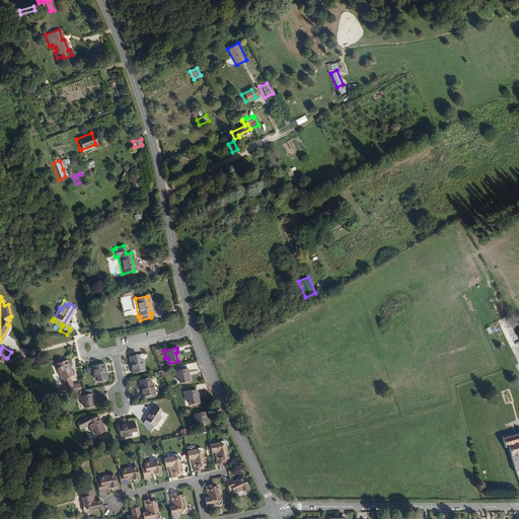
[(143,372),(140,360),(137,361),(136,355),(128,357),(130,366),(128,366),(130,374),(143,372)]
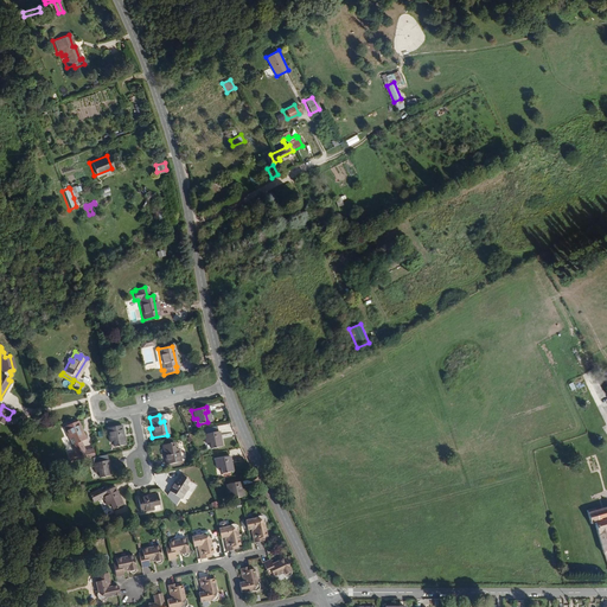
[(82,440),(77,430),(78,429),(75,421),(61,427),(72,453),(65,454),(68,464),(89,459),(93,458),(90,448),(81,451),(77,442),(82,440)]
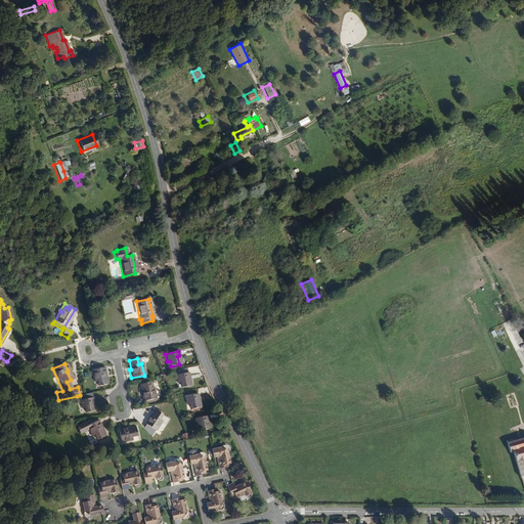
[(104,376),(102,367),(91,369),(92,374),(91,374),(92,382),(95,381),(97,387),(105,385),(103,376),(104,376)]
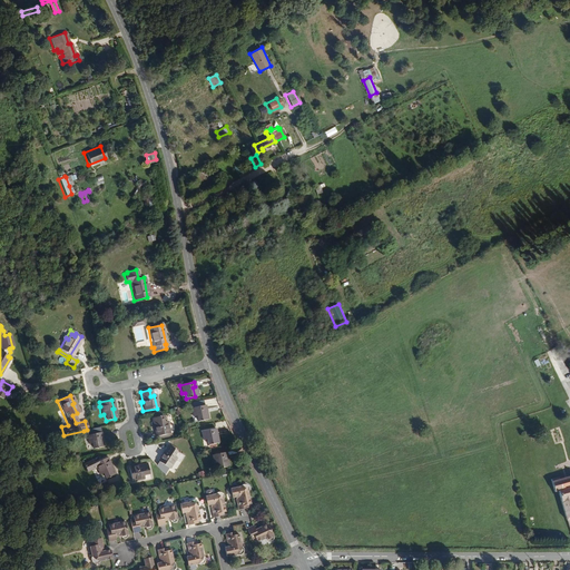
[(205,421),(203,411),(205,411),(204,406),(203,406),(192,409),(189,409),(192,418),(195,416),(196,423),(205,421)]
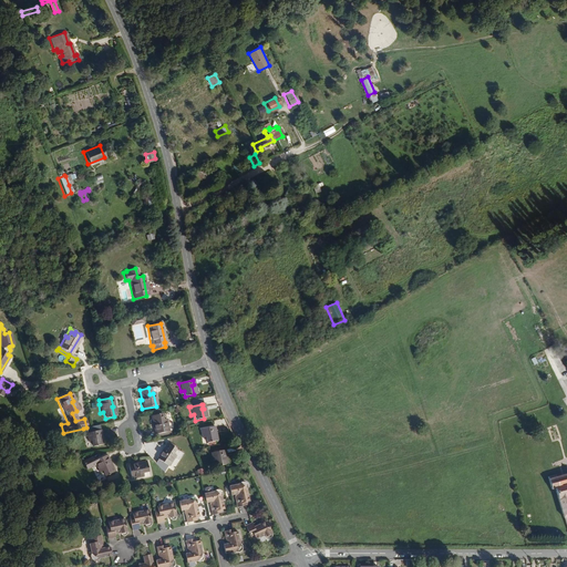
[(167,432),(164,419),(161,420),(160,414),(151,415),(153,425),(151,426),(153,434),(167,432)]
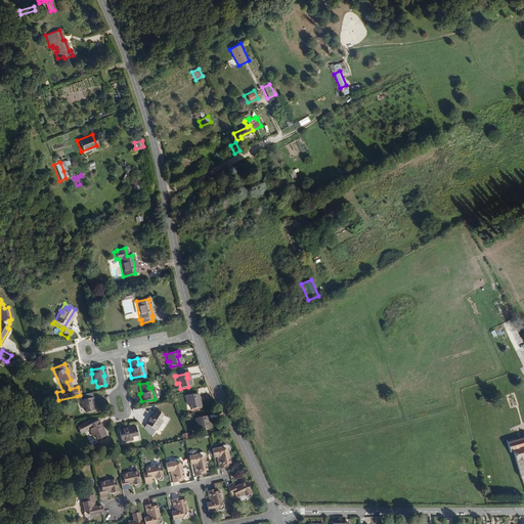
[(91,402),(90,393),(80,395),(77,396),(79,408),(83,407),(84,413),(92,411),(90,402),(91,402)]
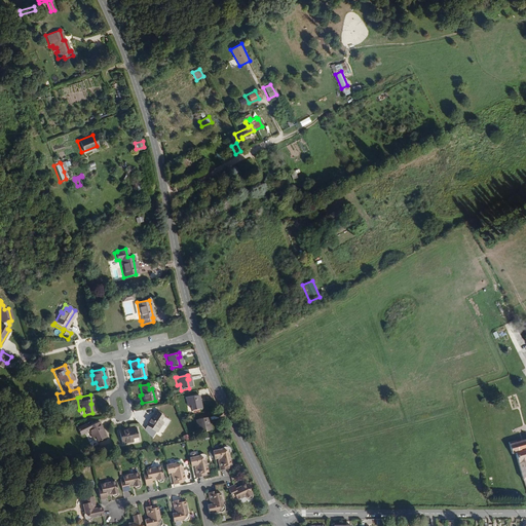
[(198,410),(196,401),(198,401),(197,397),(184,399),(185,407),(189,406),(190,412),(198,410)]
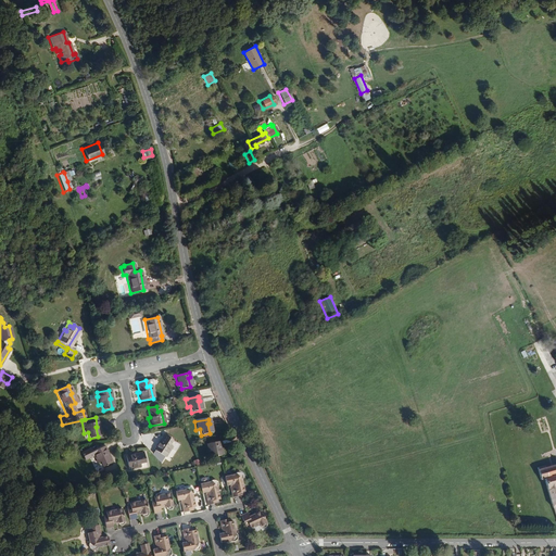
[(164,457),(171,447),(167,445),(171,440),(163,436),(158,443),(156,443),(152,450),(164,457)]
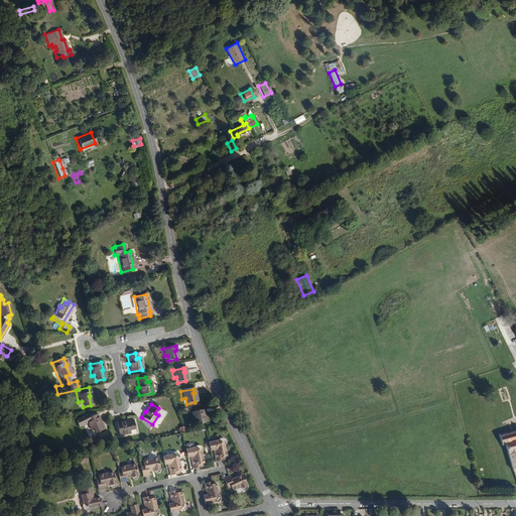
[(202,414),(203,414),(203,410),(189,412),(190,420),(195,420),(196,425),(204,423),(202,414)]
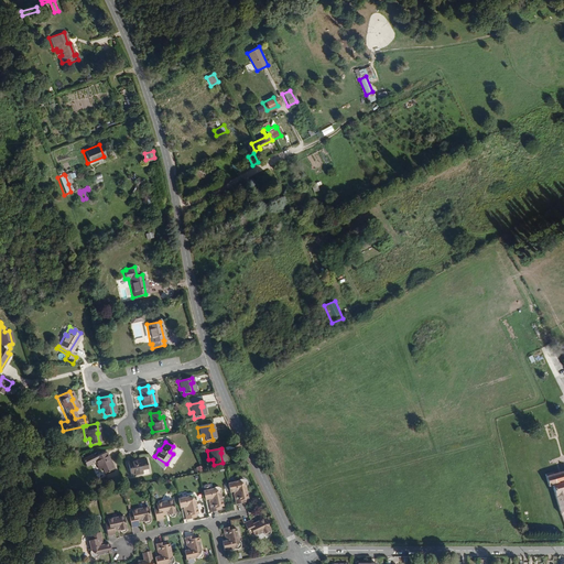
[(111,469),(107,459),(108,459),(105,452),(91,457),(90,454),(80,459),(84,466),(94,462),(97,469),(100,467),(102,473),(111,469)]
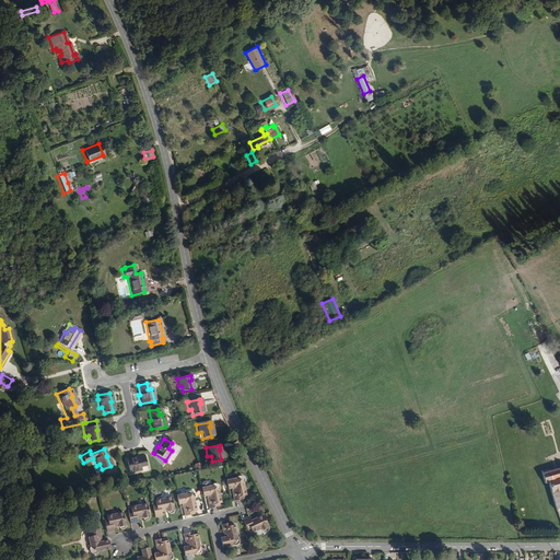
[(144,466),(142,457),(133,459),(133,457),(124,459),(127,474),(139,470),(139,467),(144,466)]
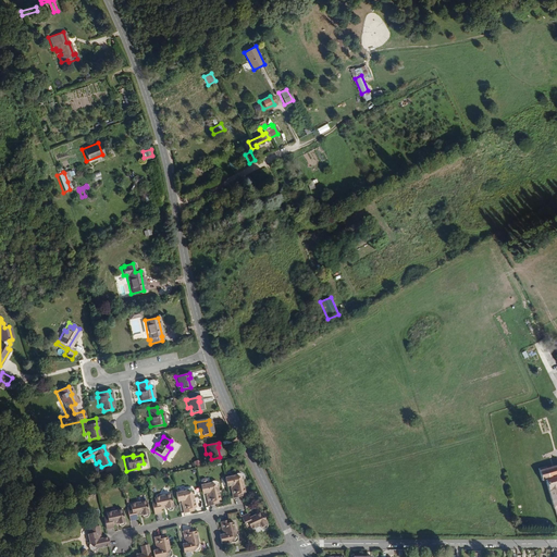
[(556,466),(546,469),(546,467),(543,468),(556,519),(556,466)]
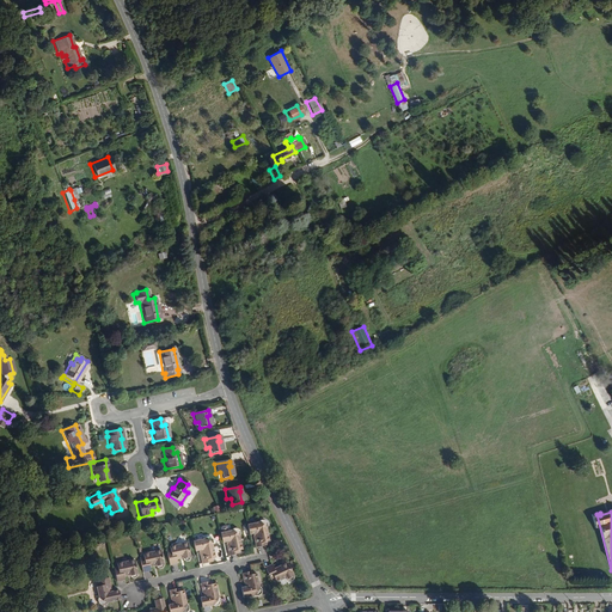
[(269,542),(267,528),(267,527),(267,524),(267,522),(264,521),(263,520),(262,520),(259,521),(258,522),(248,525),(250,534),(252,534),(255,533),(256,539),(254,539),(256,548),(263,546),(263,543),(265,543),(269,542)]
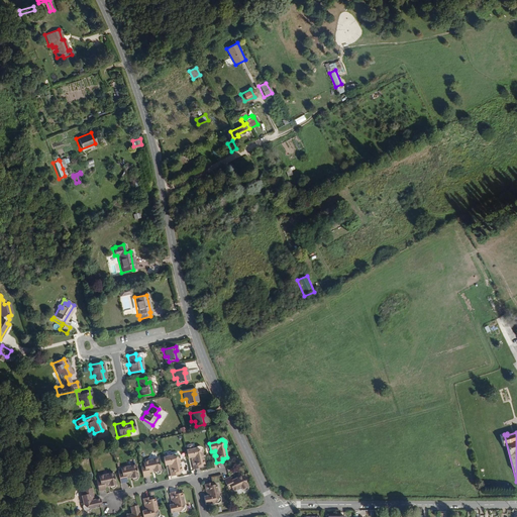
[(204,464),(202,453),(202,452),(203,451),(203,450),(202,448),(201,447),(200,446),(198,446),(197,446),(194,448),(186,450),(188,458),(191,458),(192,457),(193,462),(192,462),(193,470),(200,469),(199,466),(201,466),(204,464)]
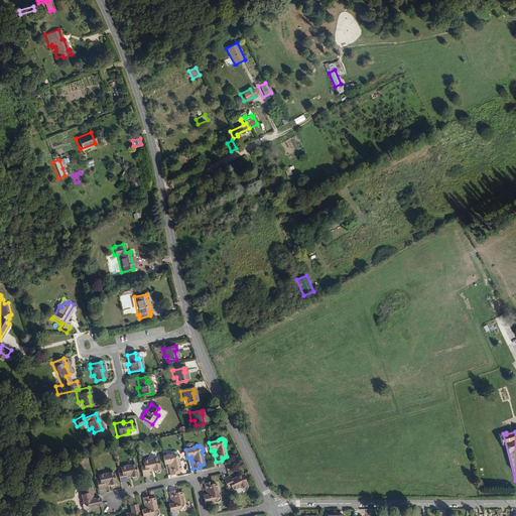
[(181,471),(178,460),(179,457),(179,456),(178,455),(176,453),(174,453),(173,453),(171,455),(162,457),(164,465),(167,465),(168,464),(169,469),(168,469),(170,476),(176,475),(175,472),(178,471),(181,471)]
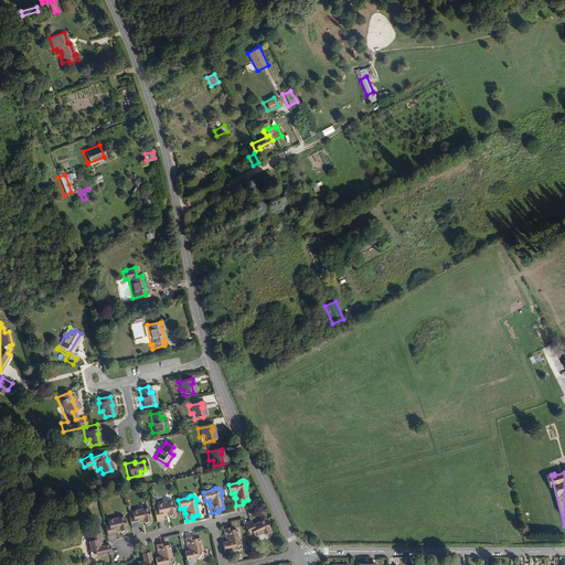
[(176,514),(173,501),(157,504),(157,508),(153,509),(157,522),(163,520),(162,516),(169,515),(171,519),(173,519),(174,518),(176,516),(176,514)]
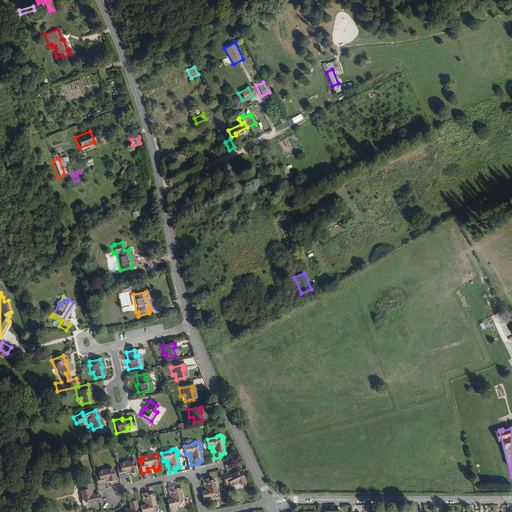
[(137,473),(134,460),(119,463),(120,466),(117,467),(119,479),(126,478),(125,475),(130,473),(132,475),(133,476),(135,475),(136,474),(137,473)]
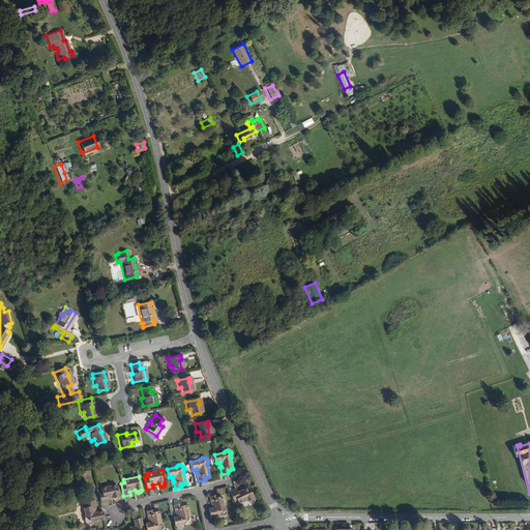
[(119,499),(116,484),(100,489),(101,491),(98,492),(100,504),(108,503),(107,500),(112,498),(113,500),(116,501),(117,500),(118,500),(119,499)]
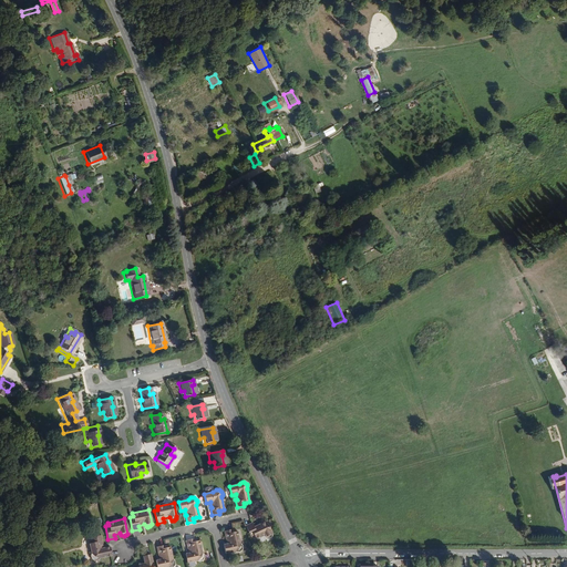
[(274,533),(268,521),(256,526),(254,522),(247,525),(254,538),(256,536),(258,539),(267,535),(267,536),(269,537),(271,538),(274,537),(274,536),(275,535),(274,533)]
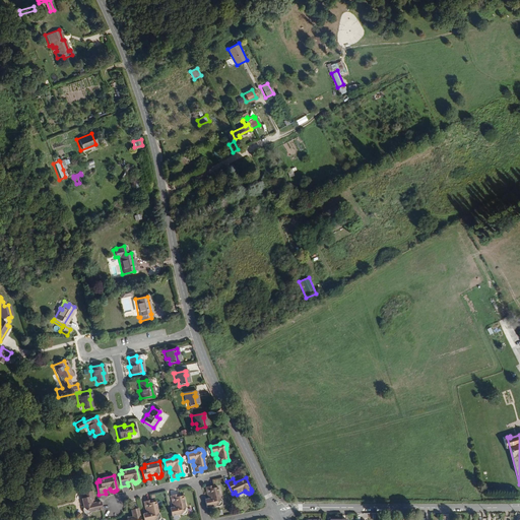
[(221,498),(219,486),(216,488),(214,488),(213,485),(207,486),(208,494),(209,494),(210,498),(209,499),(206,499),(208,508),(216,505),(217,506),(219,506),(221,506),(223,504),(223,501),(222,500),(221,498)]
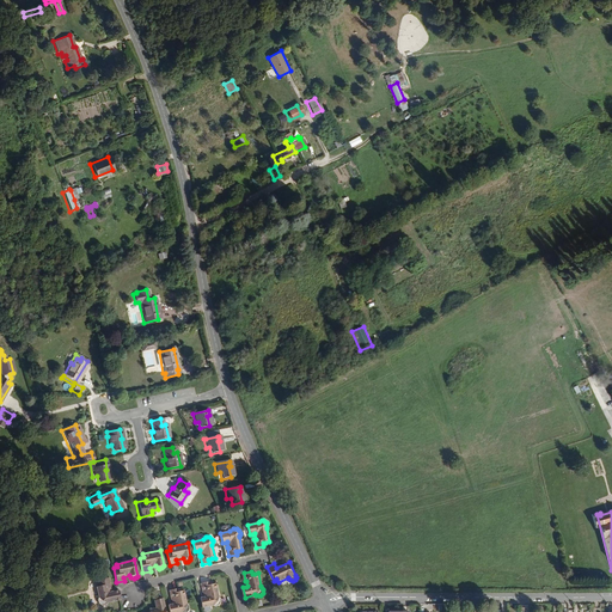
[(117,599),(115,588),(109,591),(106,576),(95,579),(96,585),(93,586),(96,597),(95,598),(96,601),(97,604),(98,604),(101,604),(102,604),(104,603),(117,599)]
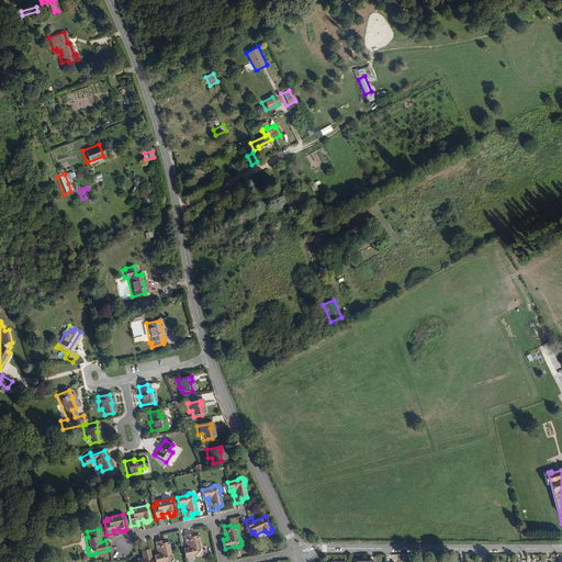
[(198,547),(194,535),(192,536),(189,537),(188,534),(181,535),(182,542),(184,542),(186,547),(183,548),(180,548),(182,558),(192,555),(193,555),(194,557),(197,557),(198,555),(199,553),(200,552),(200,549),(198,547)]
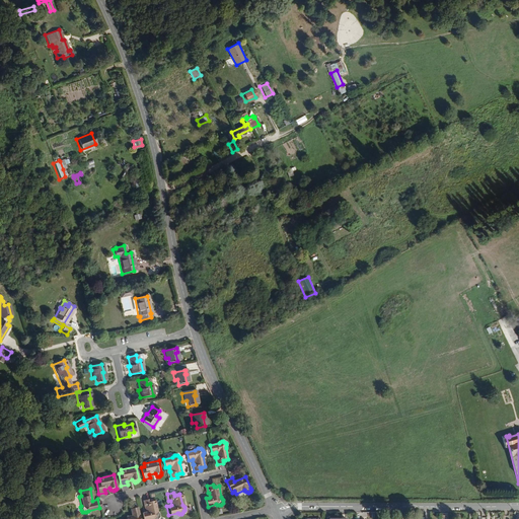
[(155,511),(153,500),(150,501),(147,501),(147,499),(141,500),(142,507),(143,507),(144,511),(143,511),(140,512),(141,518),(148,518),(151,518),(152,518),(153,518),(156,518),(157,517),(157,515),(157,513),(155,511)]
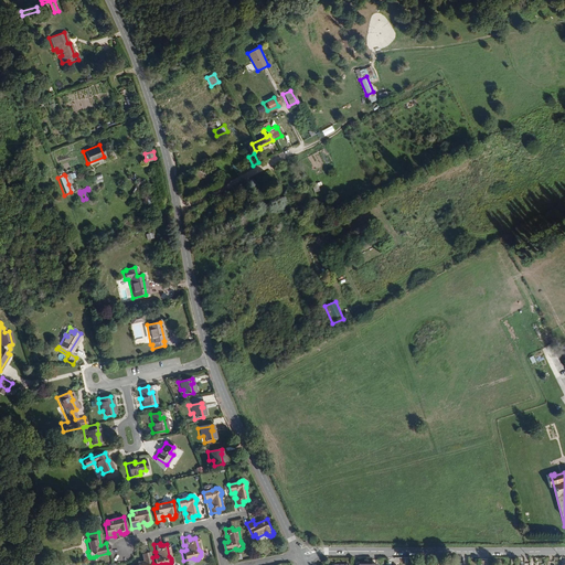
[(150,564),(147,552),(139,554),(141,562),(138,563),(138,564),(150,564)]
